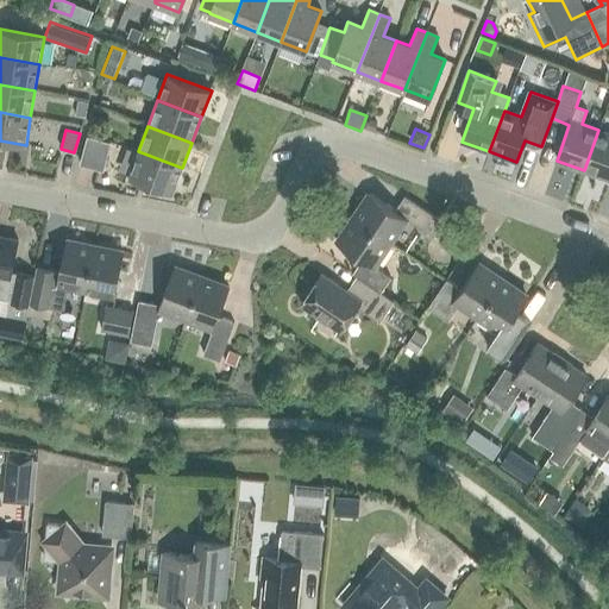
[(608,133),(598,130),(584,170),(608,179),(608,133)]
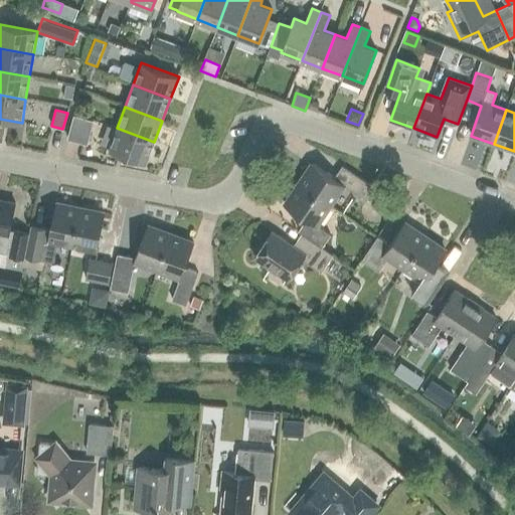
[(93,121),(72,116),(66,139),(87,144),(93,121)]
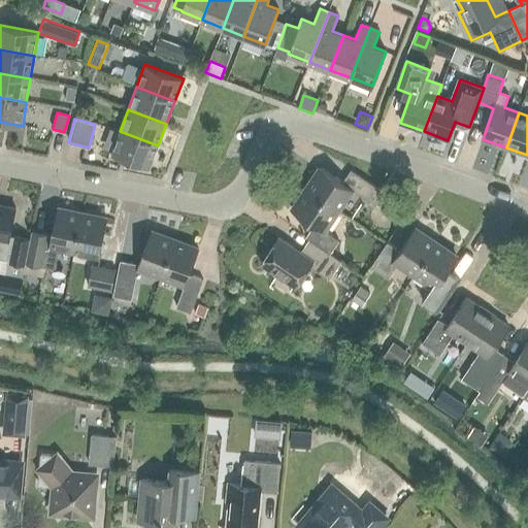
[(158,145),(120,131),(111,154),(150,168),(158,145)]
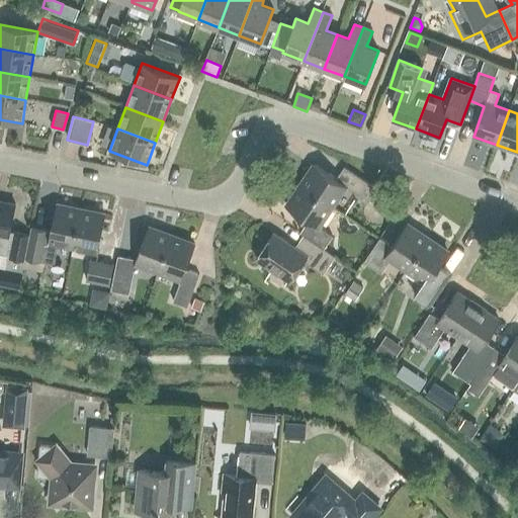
[(314,165),(300,185),(331,206),(345,186),(364,198),(372,186),(344,167),(336,179),(314,165)]
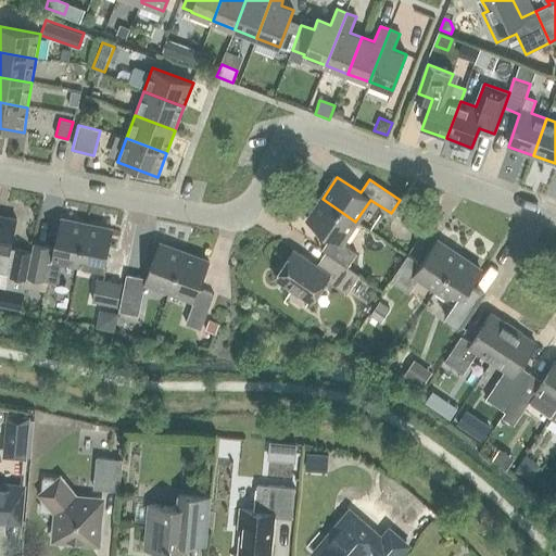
[(356,253),(341,243),(355,222),(323,199),(307,222),(330,237),(321,250),(348,267),(356,253)]
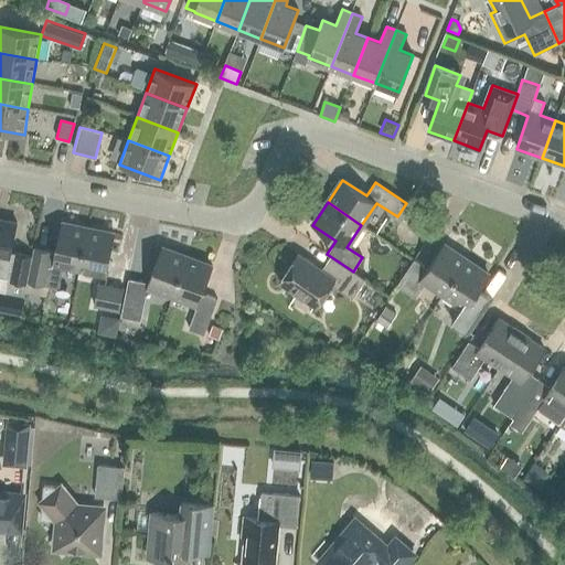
[(10,252),(17,223),(0,220),(0,277),(9,279),(6,294),(0,292),(0,310),(21,316),(24,298),(22,297),(31,256),(10,252)]
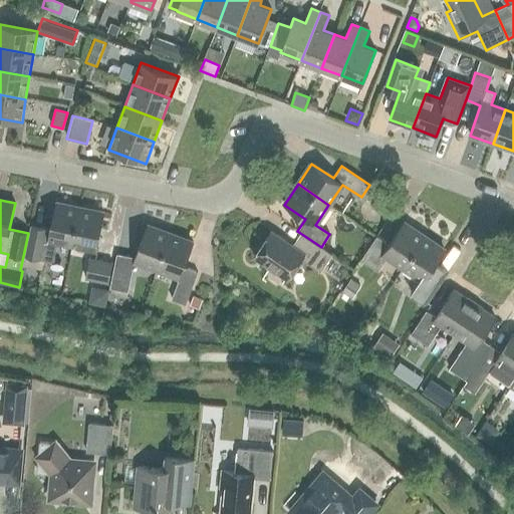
[(57,242),(72,245),(79,208),(55,203),(50,229),(31,225),(25,256),(53,262),(57,242)]
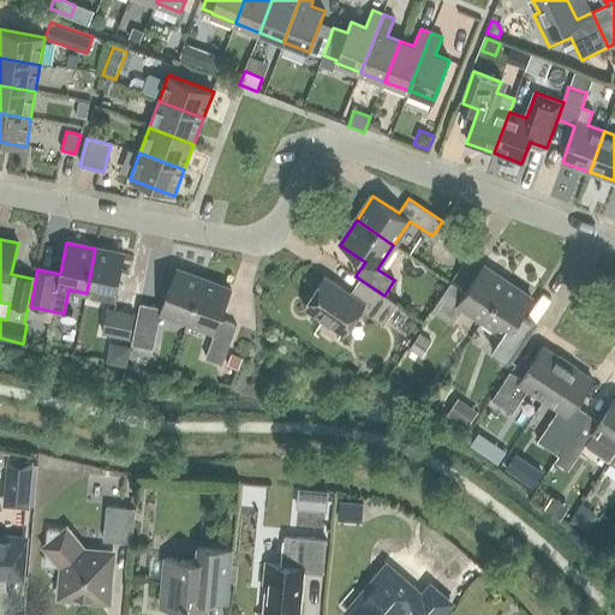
[(87,293),(115,298),(124,255),(95,249),(87,293)]
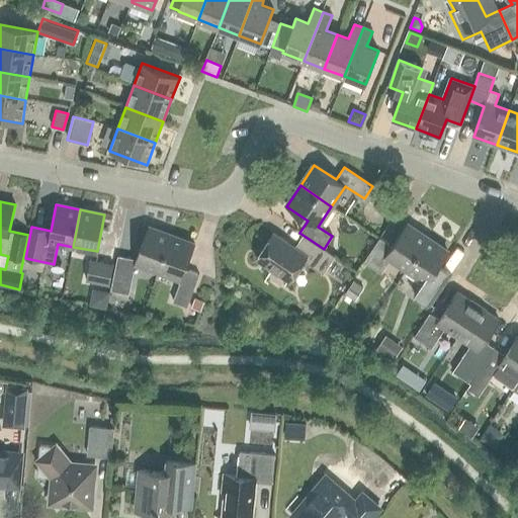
[(391,259),(406,269),(427,238),(407,225),(392,246),(379,238),(364,262),(381,273),(391,259)]
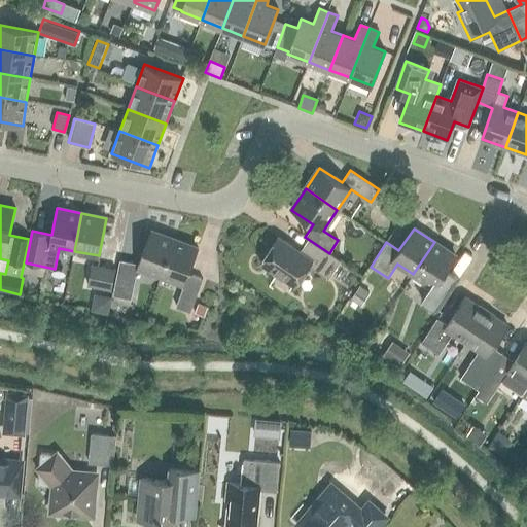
[(137,267),(161,276),(174,240),(150,231),(138,265),(119,260),(112,294),(130,299),(137,267)]
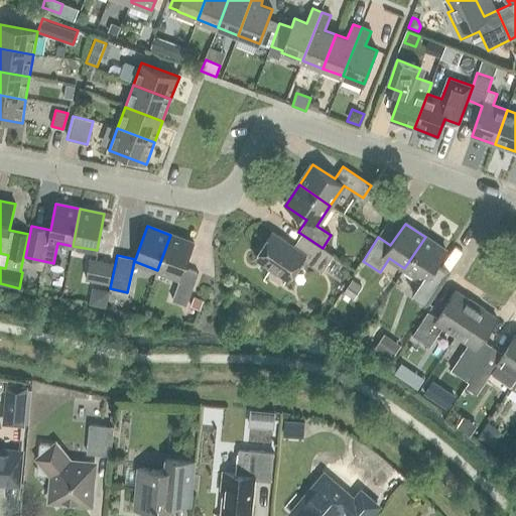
[(334,255),(304,236),(296,248),(272,232),(255,258),(288,280),(302,260),(321,273),(334,255)]
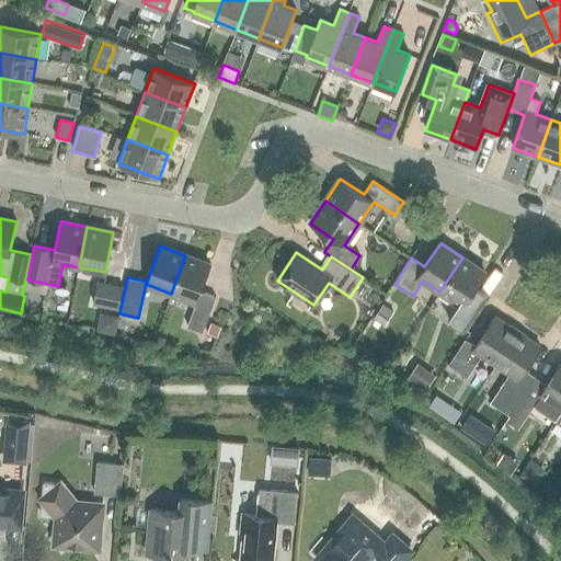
[(196,302),(187,327),(203,332),(215,297),(201,292),(210,265),(185,255),(171,294),(196,302)]
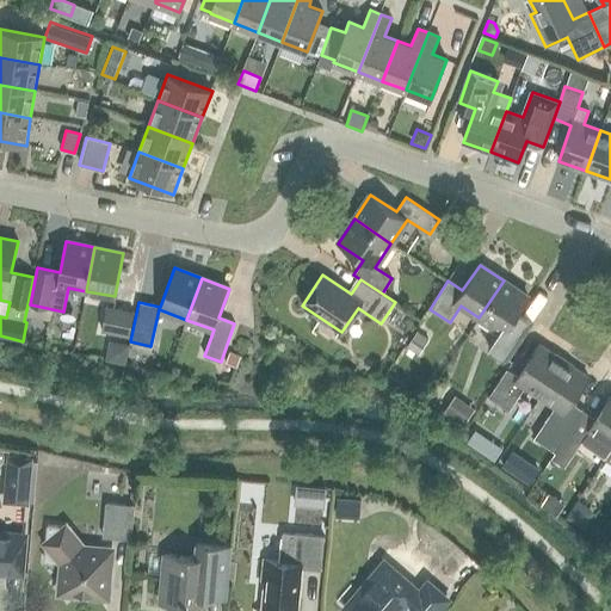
[(518,312),(528,297),(504,281),(479,318),(500,332),(488,349),(506,360),(532,321),(518,312)]
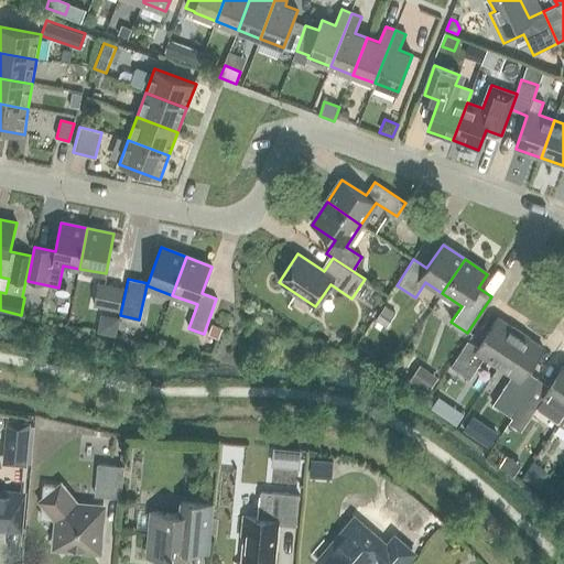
[(119,311),(123,289),(98,283),(94,305),(119,311)]
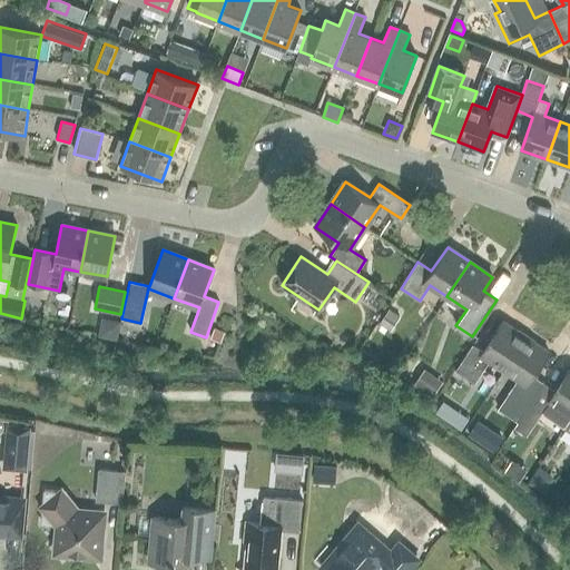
[(389,310),(380,324),(390,331),(400,317),(389,310)]
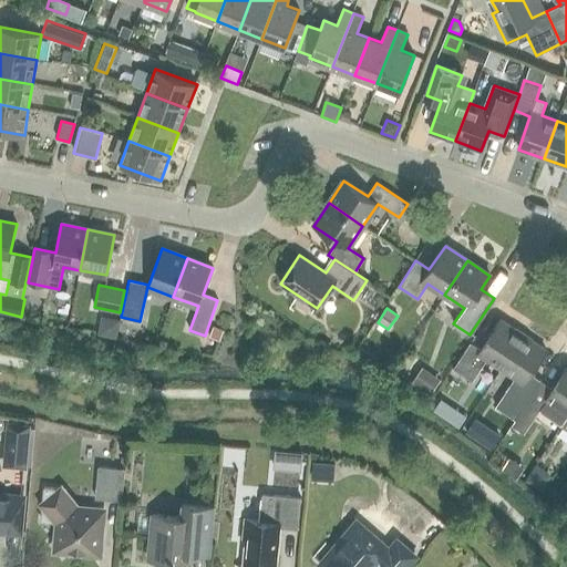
[(103,317),(99,333),(115,337),(119,320),(103,317)]
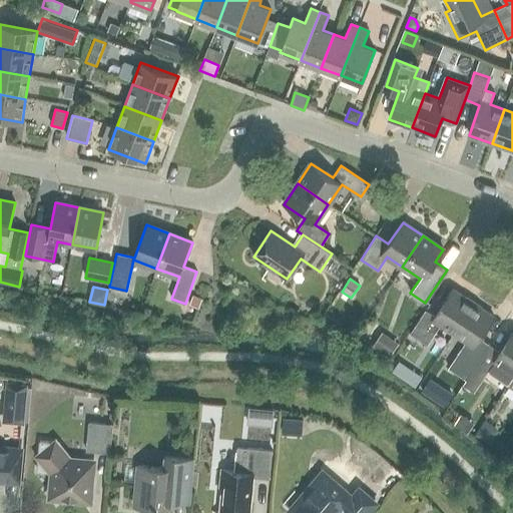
[(427,345),(441,325),(453,333),(473,303),(453,290),(435,317),(426,310),(410,334),(427,345)]
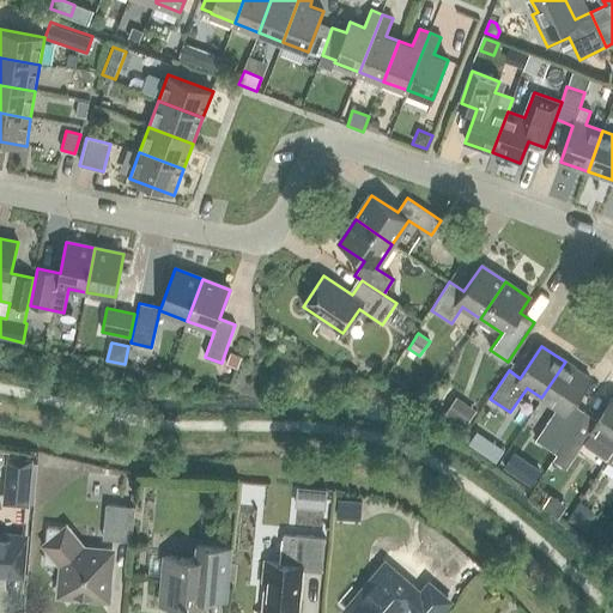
[(590,378),(565,362),(541,398),(557,408),(535,439),(557,454),(584,412),(572,404),(590,378)]
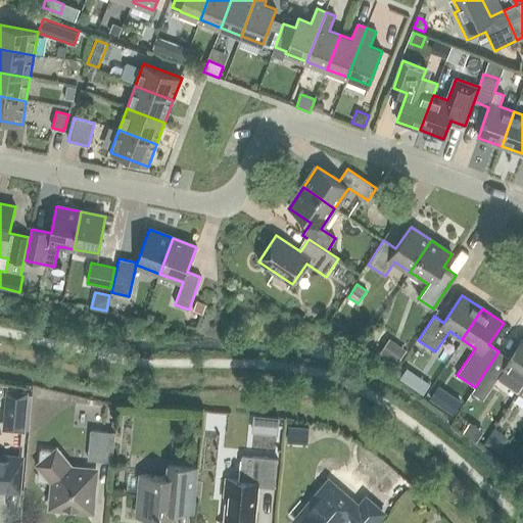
[(395,337),(385,349),(400,362),(411,348),(395,337)]
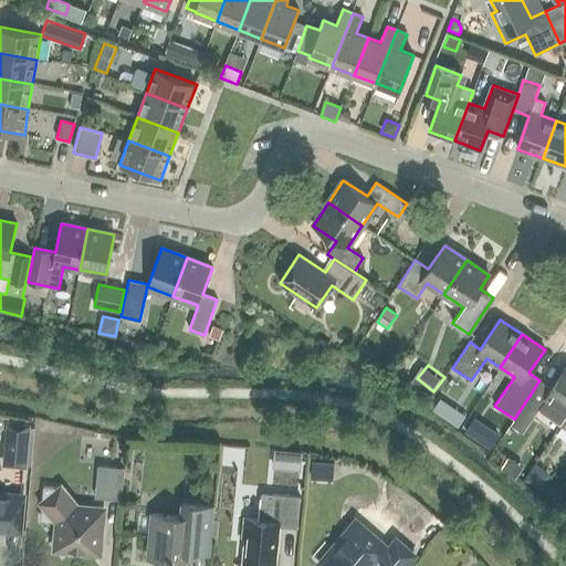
[(540,380),(511,425),(523,432),(538,409),(540,409),(538,411),(540,411),(541,410),(558,422),(558,423),(559,425),(559,423),(561,423),(565,415),(565,366),(552,388),(540,380)]
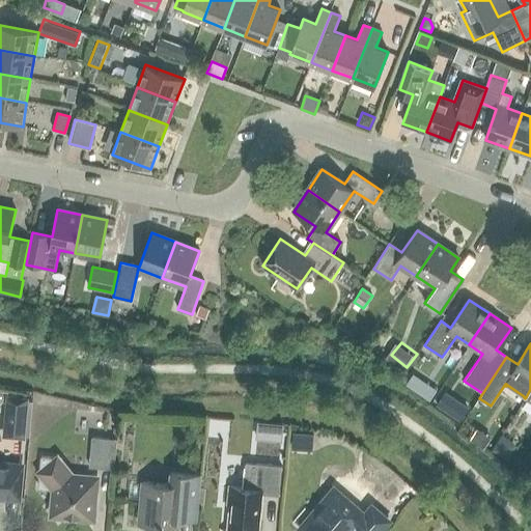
[(425,382),(418,392),(429,400),(438,389),(425,382)]
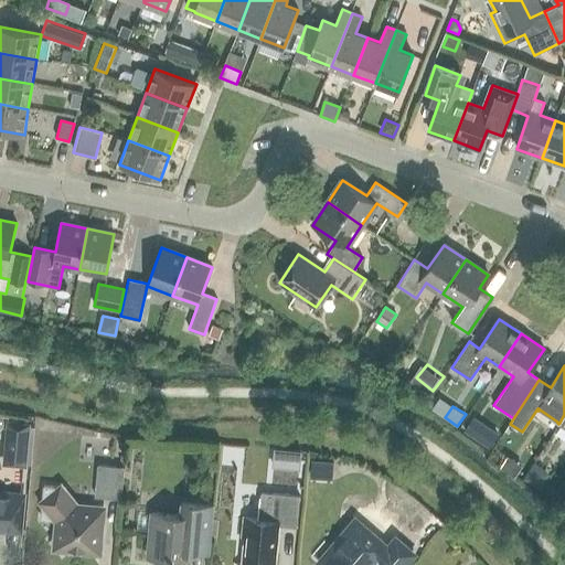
[(31,423),(7,420),(3,466),(28,468),(28,466),(31,466),(34,427),(31,426),(31,423)]
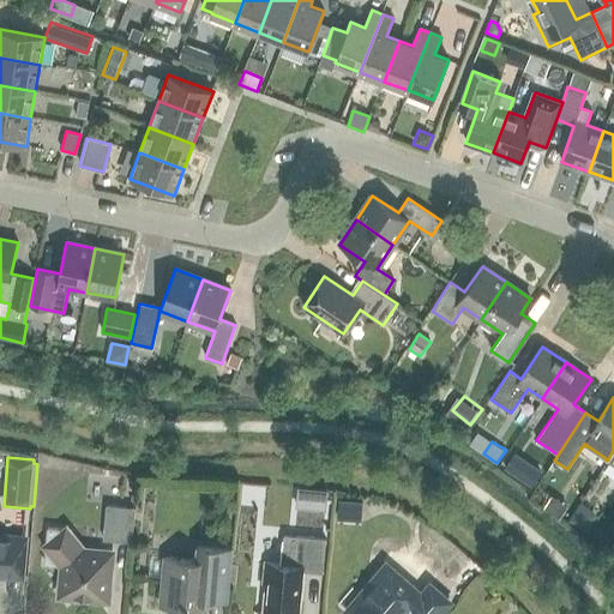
[(529,462),(518,477),(533,487),(542,471),(529,462)]
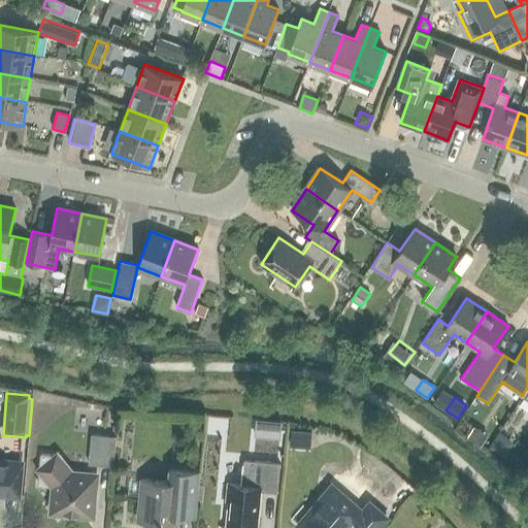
[(256,420),(254,436),(279,438),(282,423),(256,420)]
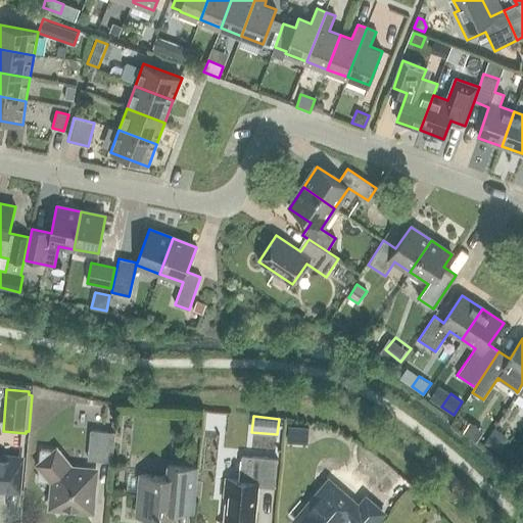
[(96,453),(96,461),(112,462),(114,432),(90,430),(88,452),(96,453)]
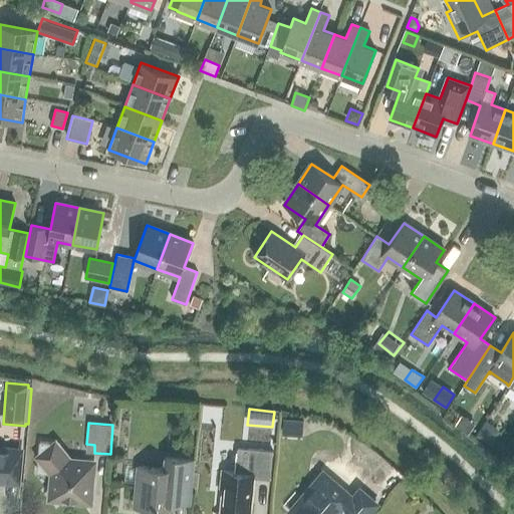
[(50,499),(51,499),(56,505),(62,500),(89,503),(93,463),(58,460),(59,444),(40,443),(37,473),(52,474),(51,487),(45,492),(50,498),(50,499)]
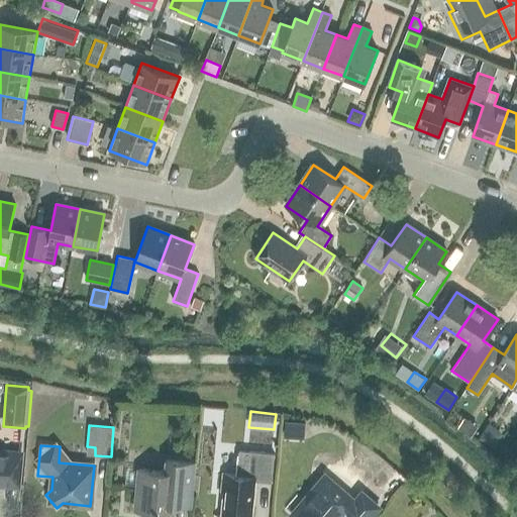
[(251,516),(255,481),(272,482),(274,454),(239,450),(236,475),(223,474),(221,491),(223,491),(220,516),(251,516)]
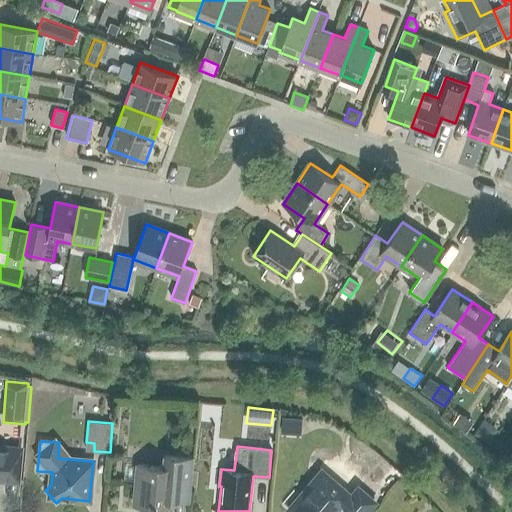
[(0,478),(17,480),(19,450),(0,448),(0,478)]
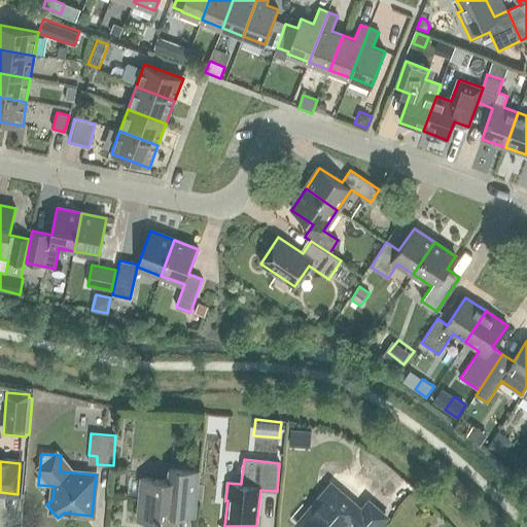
[(195,517),(199,471),(170,469),(168,482),(141,479),(138,520),(143,520),(146,524),(155,525),(159,522),(177,523),(178,516),(195,517)]
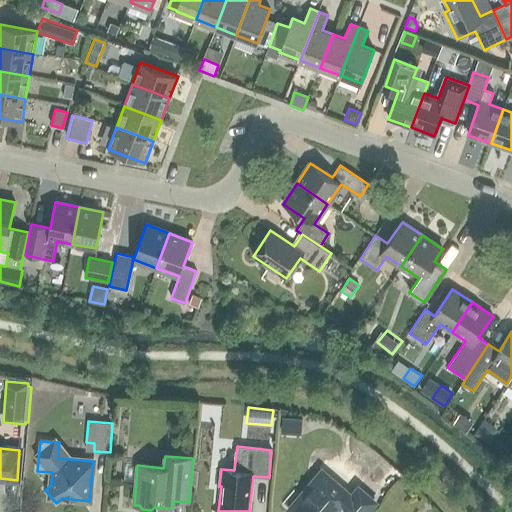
[(301,497),(305,501),(296,511),(365,511),(373,503),(358,490),(351,498),(322,473),(301,497)]
